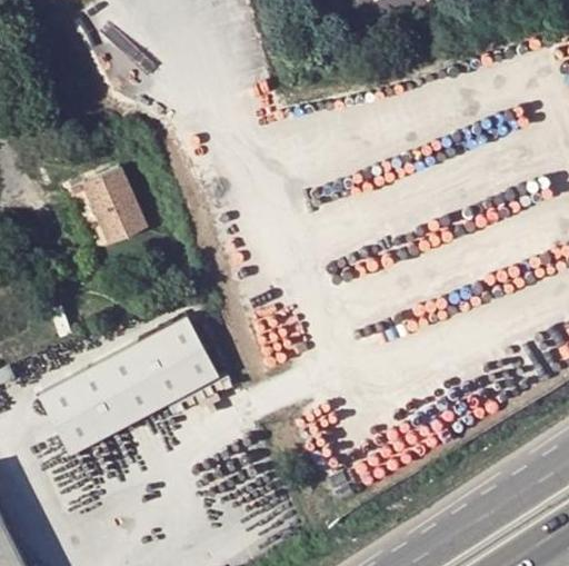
[(118,169),(82,185),(110,245),(145,229),(118,169)]
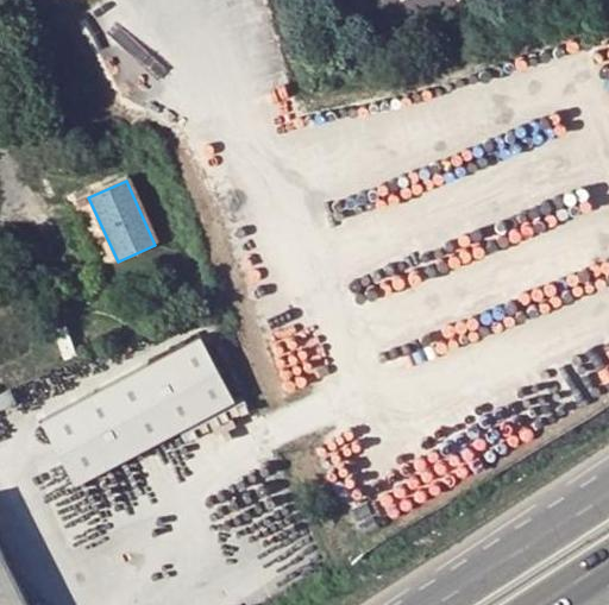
[(118,262),(88,197),(68,207),(96,271),(118,262)]
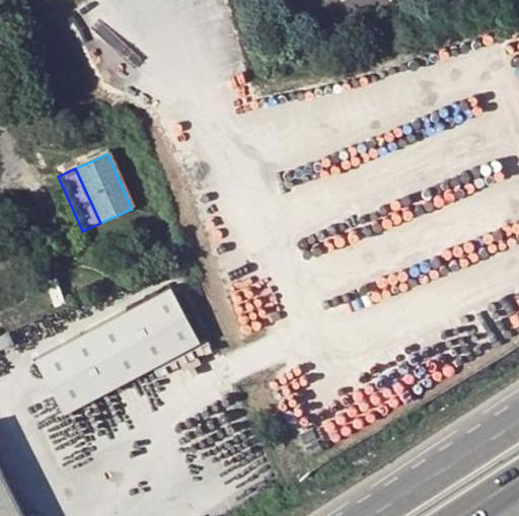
[(64,415),(200,346),(172,291),(35,360),(64,415)]
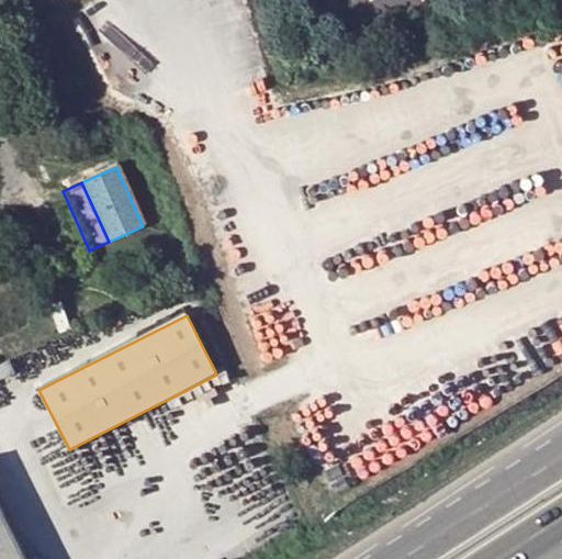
[(23,558),(0,512),(0,558),(23,558)]
